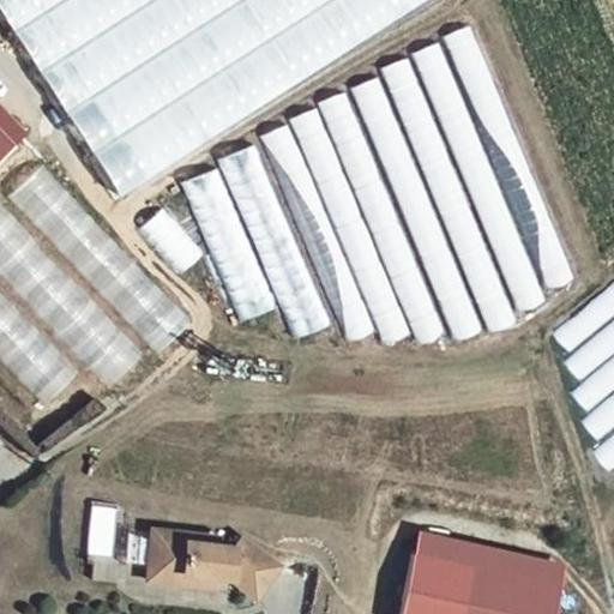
[(0,0),(0,13),(118,198),(427,0),(0,0)]
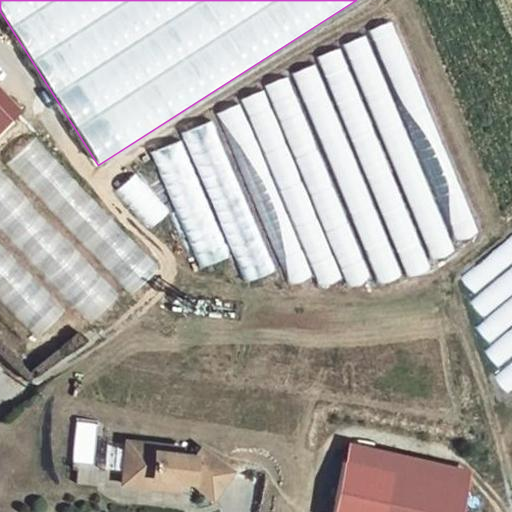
[(392,21),(369,31),(456,241),(478,231),(392,21)]
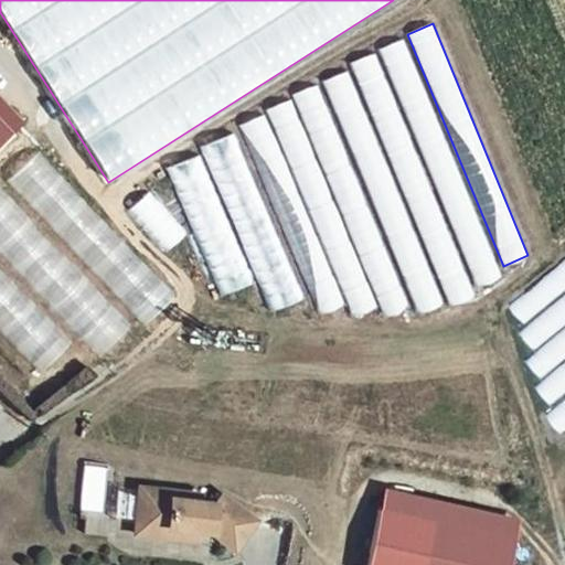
[(404,40),(380,50),(478,285),(502,275),(404,40)]
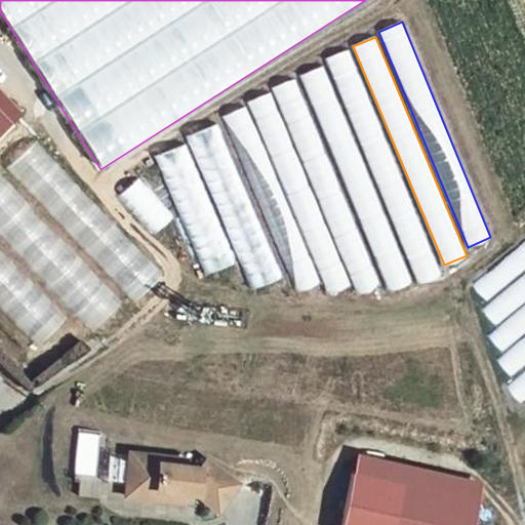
[(350,48),(326,58),(418,284),(443,274),(350,48)]
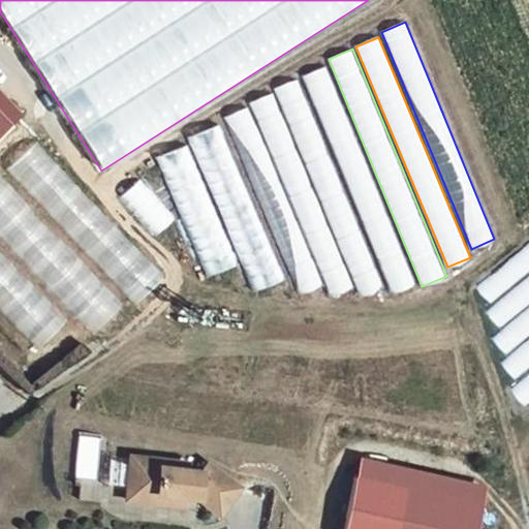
[(325,67),(303,76),(394,292),(416,282),(325,67)]
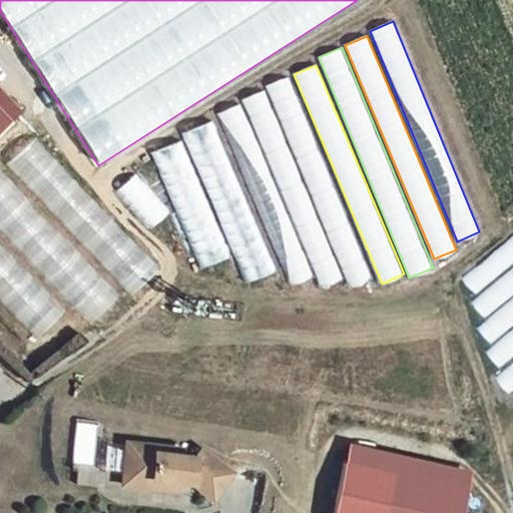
[(290,76),(266,86),(351,289),(375,279),(290,76)]
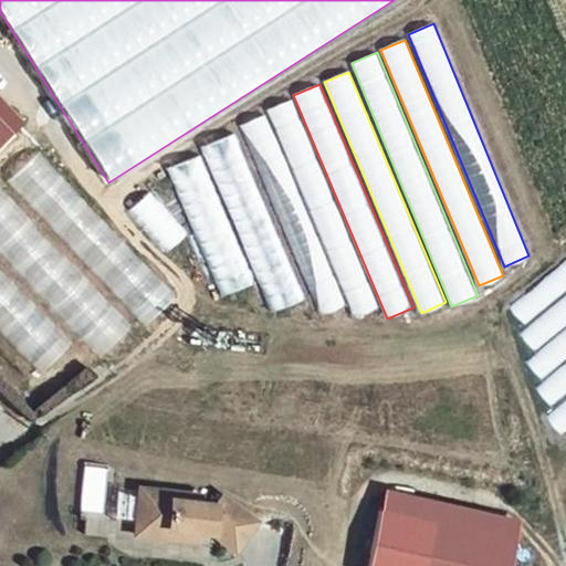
[(291,100),(266,111),(354,317),(378,307),(291,100)]
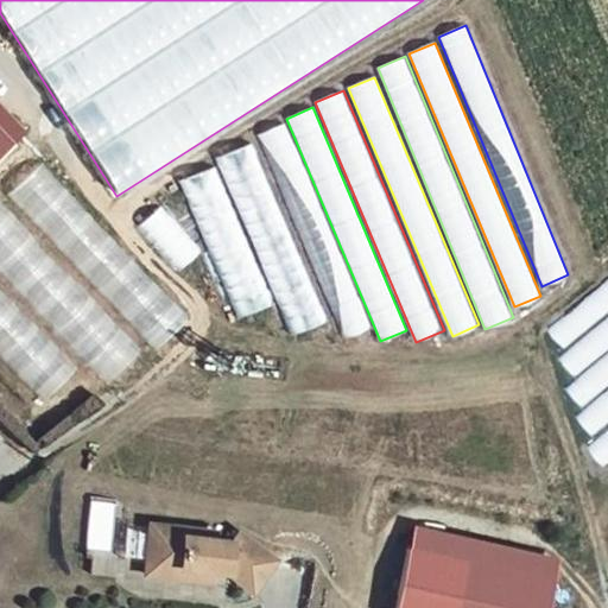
[(0,135),(7,143),(20,130),(0,109),(0,135)]
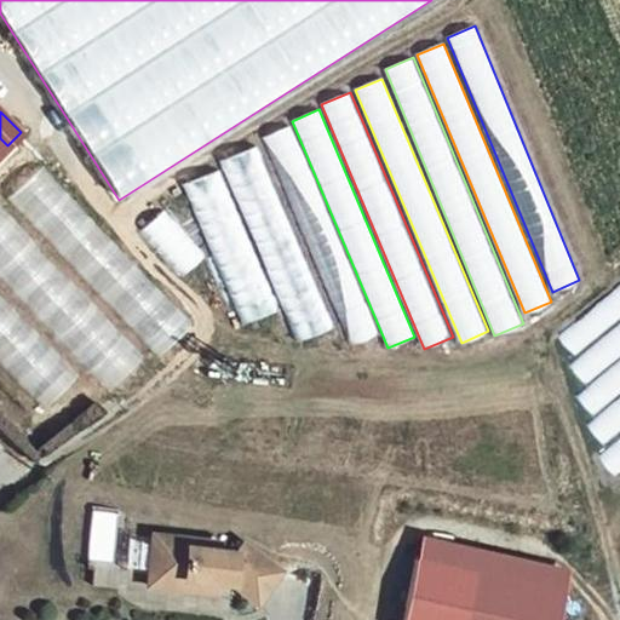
[(290,126),(263,137),(351,345),(378,334),(290,126)]
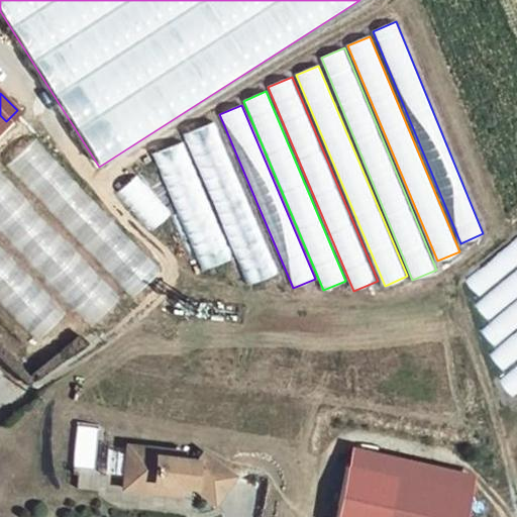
[(215,121),(183,134),(249,287),(281,273),(215,121)]
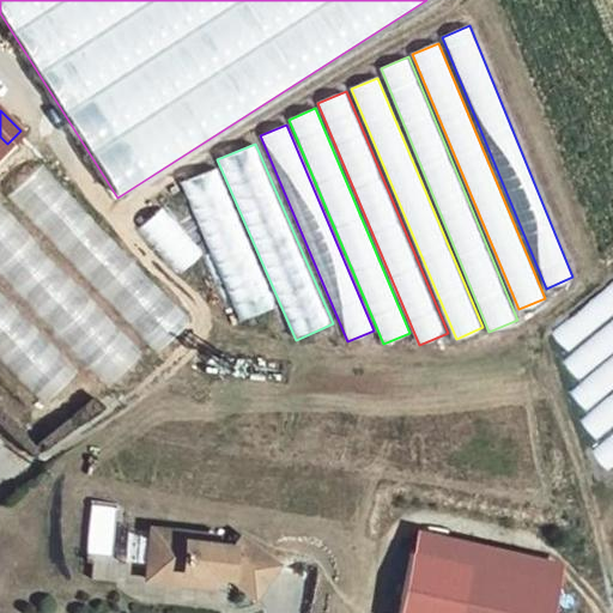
[(190,320),(41,164),(8,195),(158,351),(190,320)]
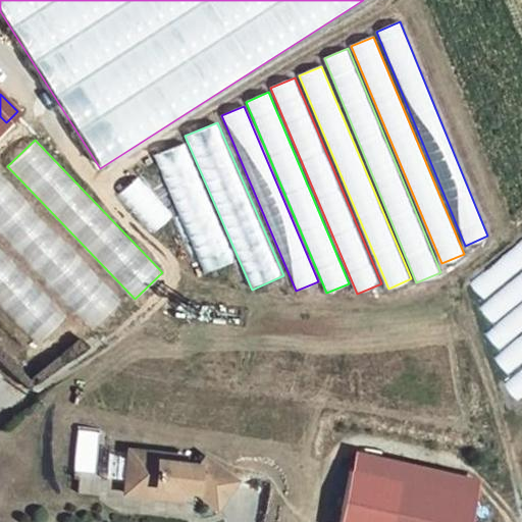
[(185,142),(152,155),(204,274),(236,261),(185,142)]
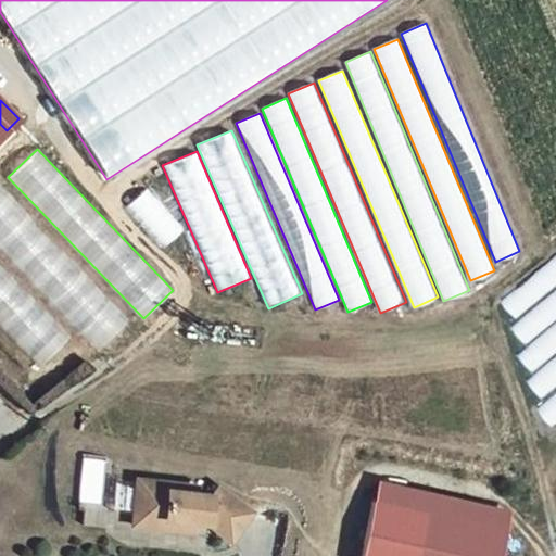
[(0,178),(0,244),(99,349),(133,317),(0,178)]
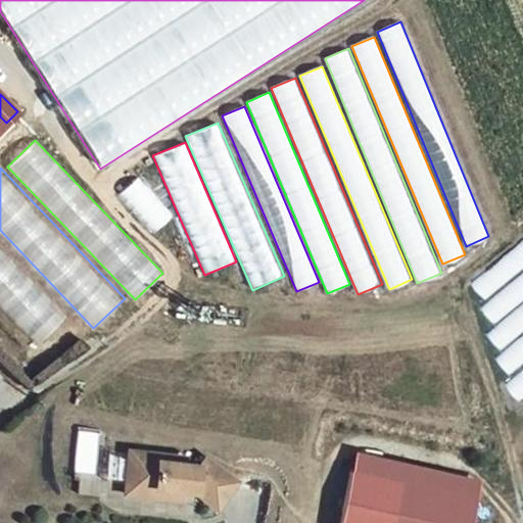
[(137,177),(116,195),(153,235),(174,217),(137,177)]
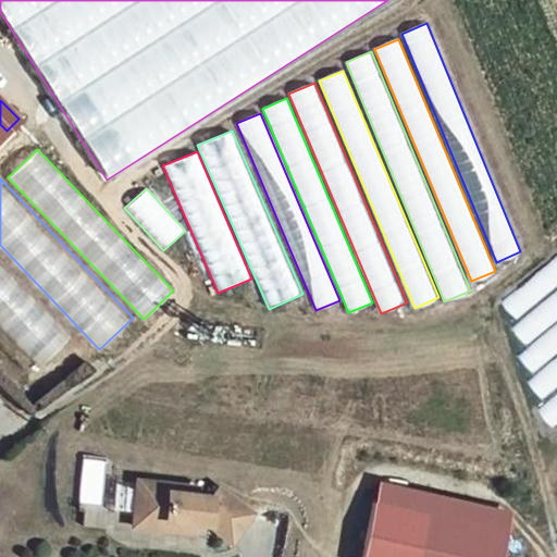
[(556,255),(502,302),(517,320),(556,286),(556,255)]
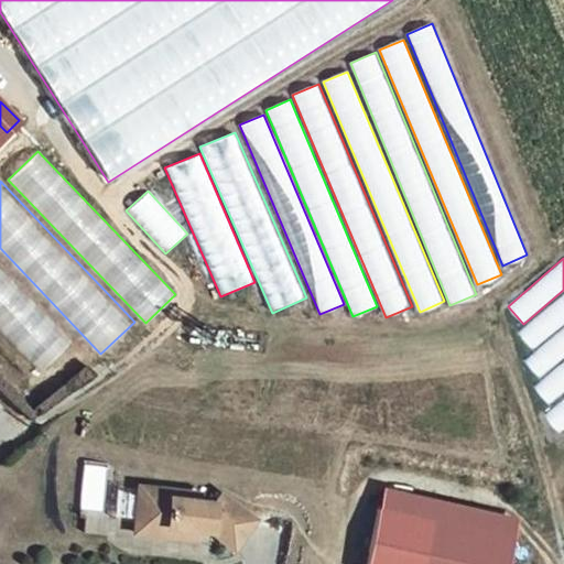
[(0,263),(0,325),(41,369),(73,339),(0,263)]
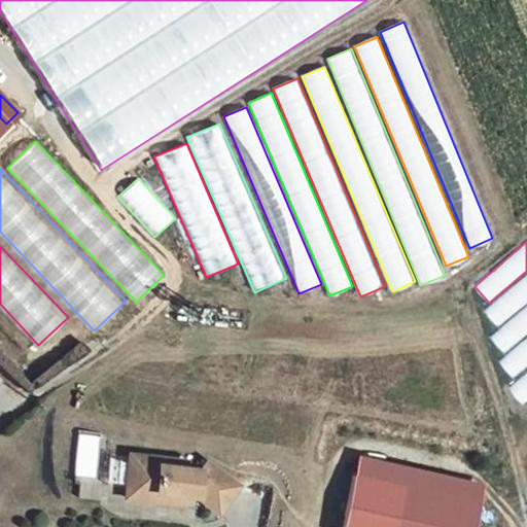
[(526,274),(484,311),(498,327),(526,303),(526,274)]
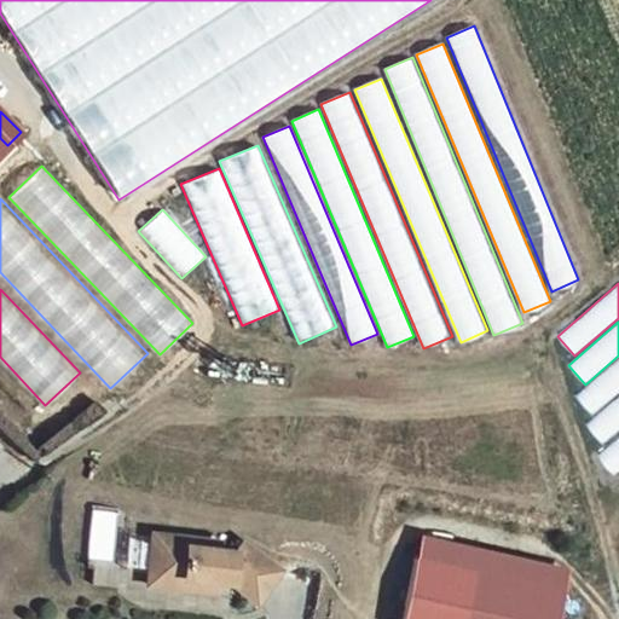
[(618,359),(574,397),(591,416),(618,393),(618,359)]
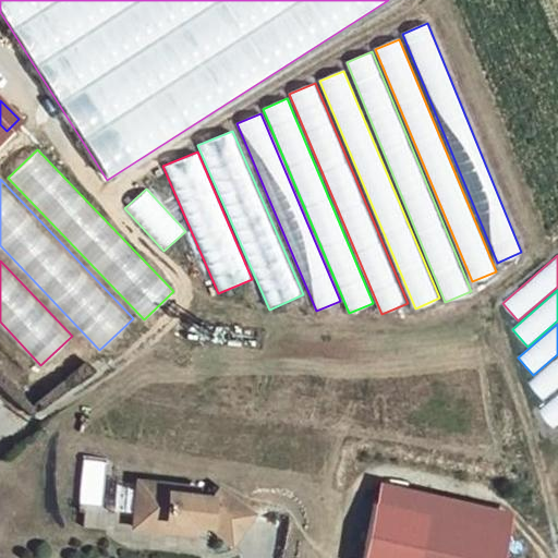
[(557,358),(528,384),(543,401),(557,388),(557,358)]
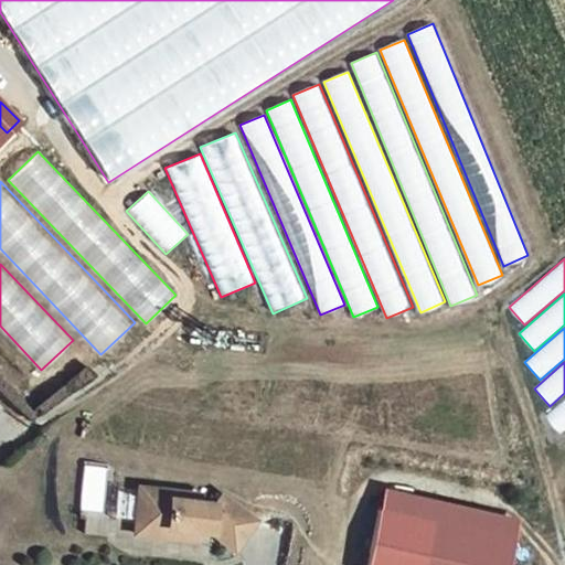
[(564,400),(547,415),(562,434),(564,430),(564,400)]
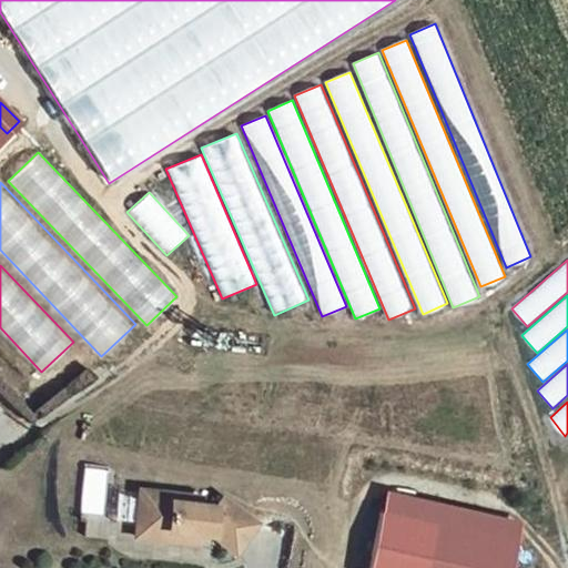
[(115,515),(138,519),(143,484),(120,480),(115,515)]
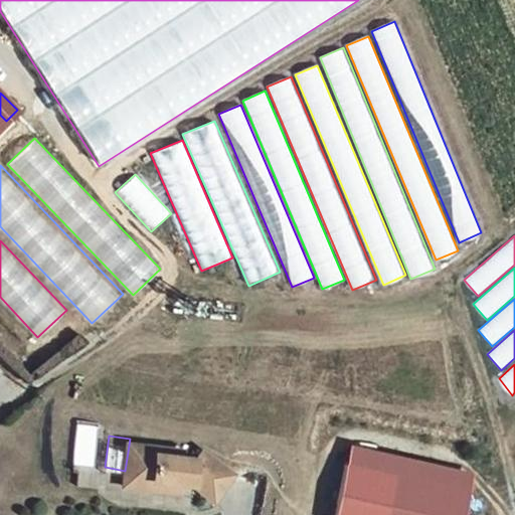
[(130,439),(125,471),(153,475),(152,484),(178,488),(179,479),(194,481),(216,495),(233,468),(203,448),(197,457),(182,455),(184,447),(130,439)]
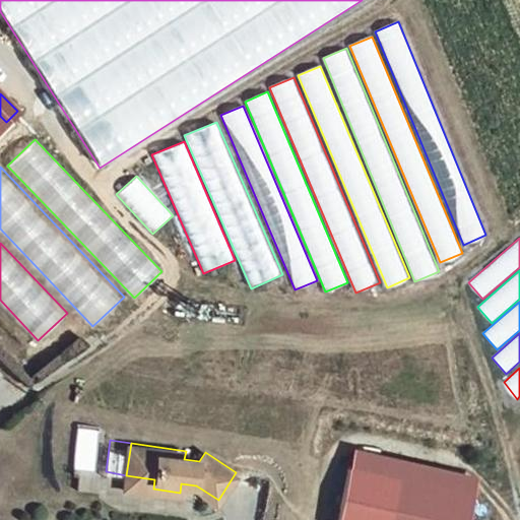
[(358,450),(352,470),(476,501),(481,481),(358,450)]
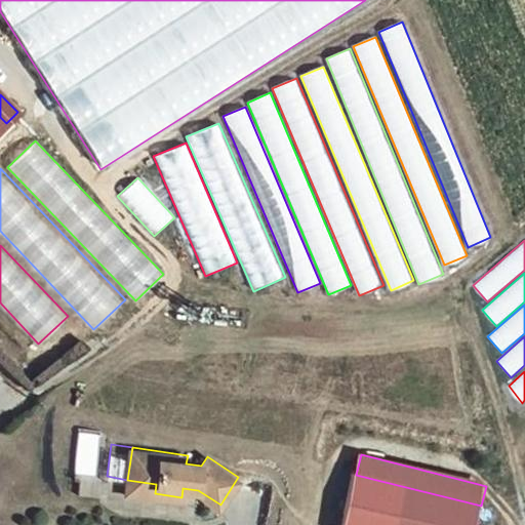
[(476,524),(481,506),(356,475),(342,524),(476,524)]
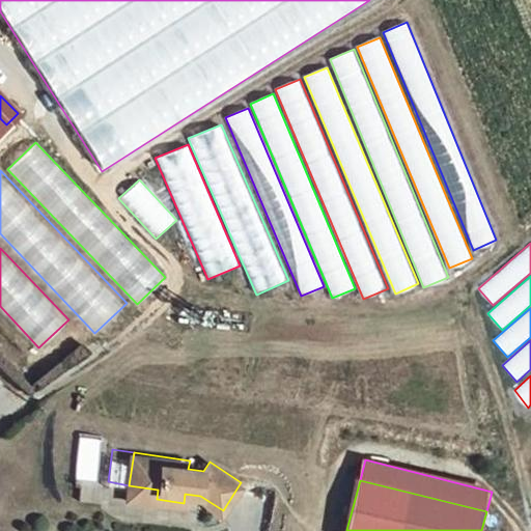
[(128,495),(157,499),(158,490),(129,485),(128,495)]
